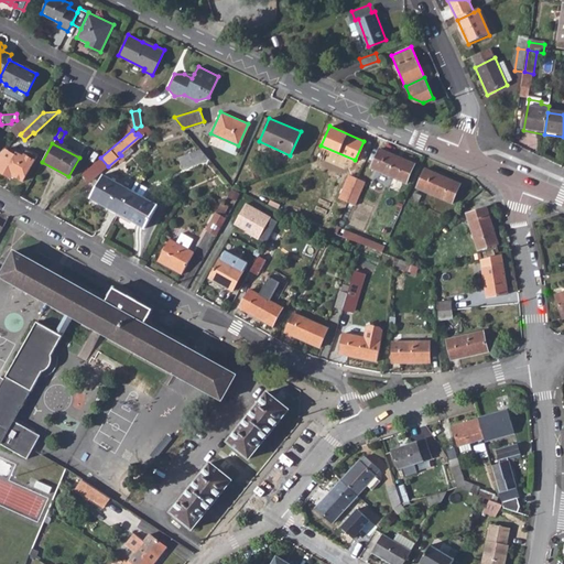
[(199,148),(179,156),(182,167),(207,158),(199,148)]
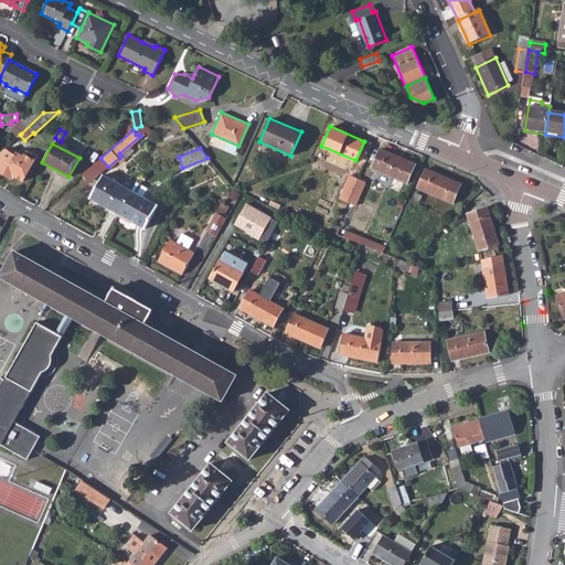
[(380,148),(371,167),(406,182),(415,163),(380,148)]
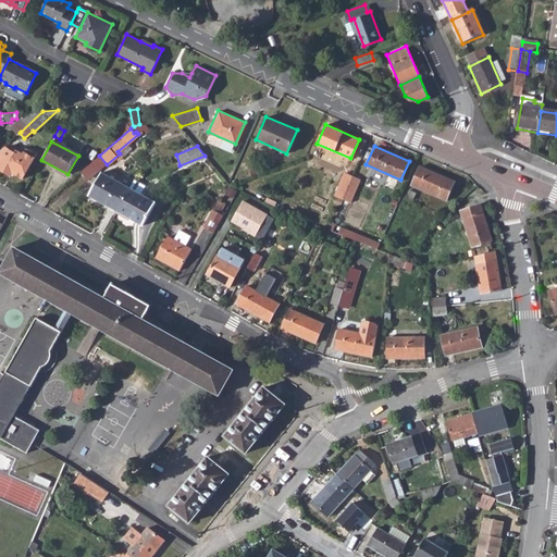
[(4,147),(0,151),(0,169),(7,173),(8,171),(23,178),(32,162),(35,155),(25,149),(21,157),(9,150),(9,149),(4,147)]
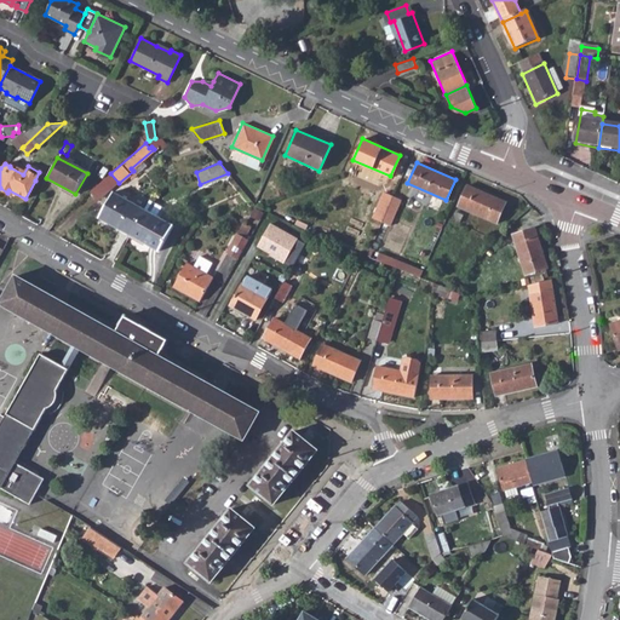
[(466,184),(457,205),(494,220),(503,201),(466,184)]
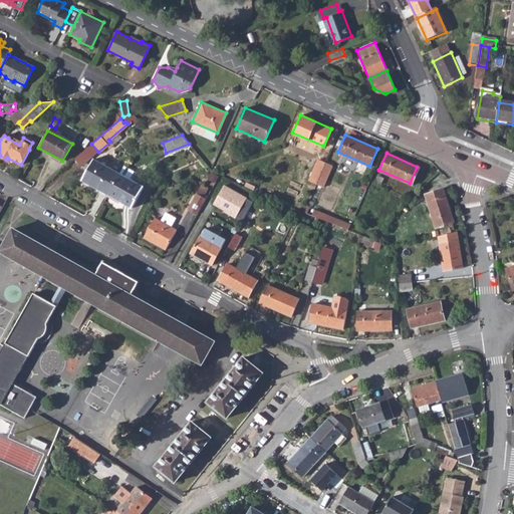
[(318,159),(311,173),(319,176),(325,162),(318,159)]
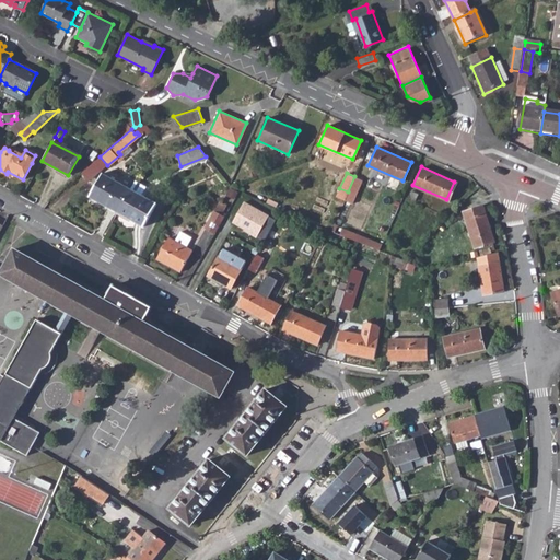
[(89,196),(117,211),(129,189),(101,174),(89,196)]
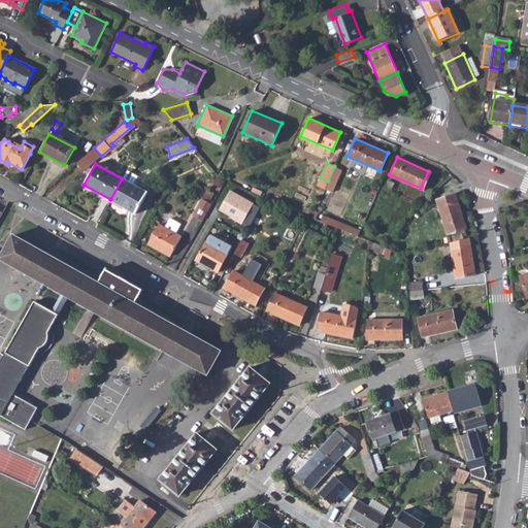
[(334,166),(328,180),(334,184),(341,169),(334,166)]
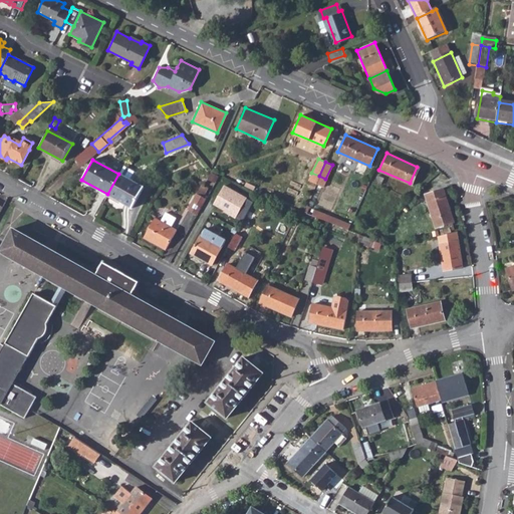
[(122,166),(118,174),(132,181),(136,173),(122,166)]
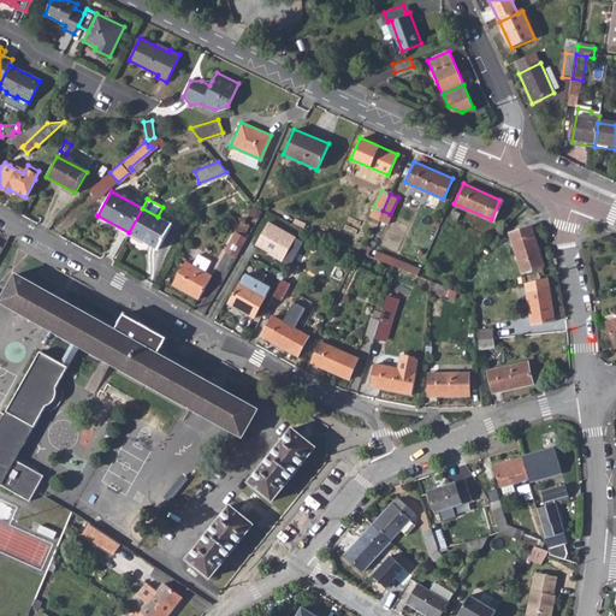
[(383,211),(373,207),(369,215),(386,223),(390,214),(383,211)]
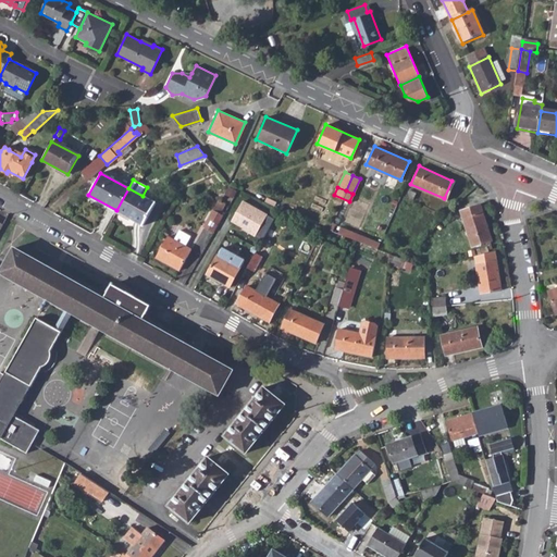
[(128,188),(116,210),(143,224),(155,201),(143,196),(128,188)]
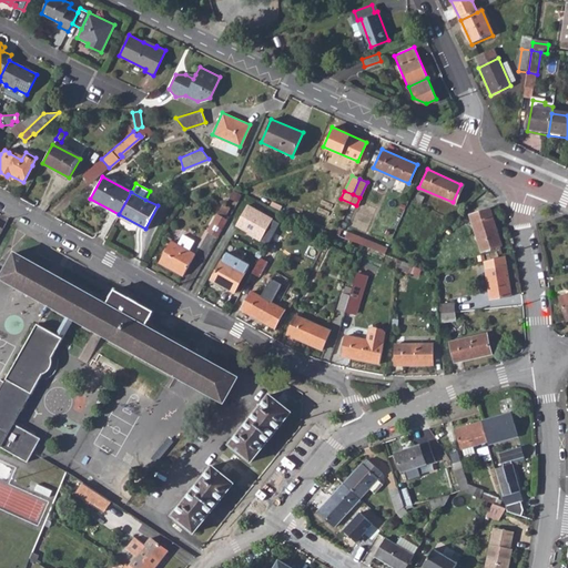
[(223,202),(216,213),(223,216),(229,205),(223,202)]
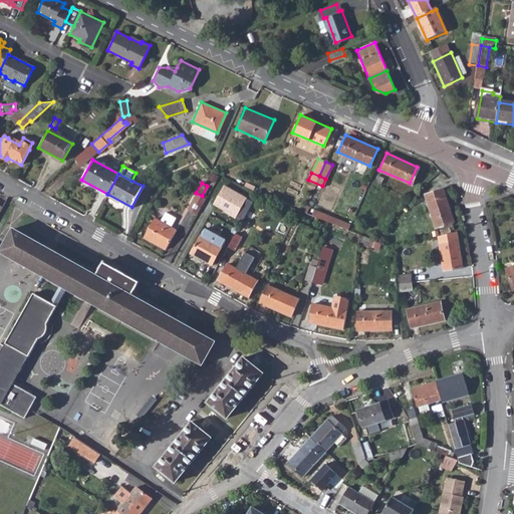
[(226,212),(242,221),(253,201),(223,185),(213,203),(226,210),(226,212)]
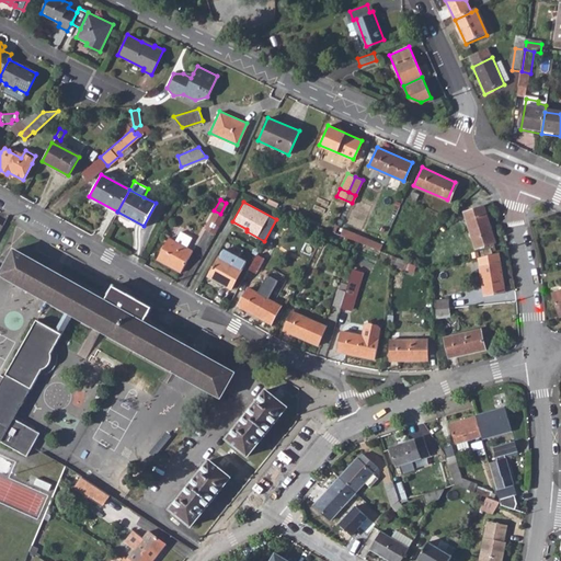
[(482,206),(462,212),(473,249),(493,242),(482,206)]
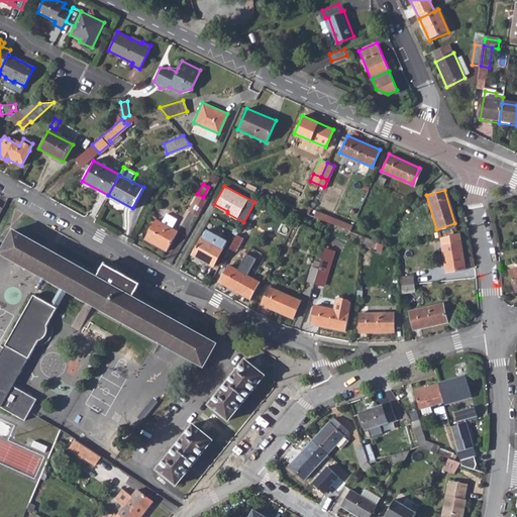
[(203,197),(197,194),(188,209),(197,214),(205,199),(203,197)]
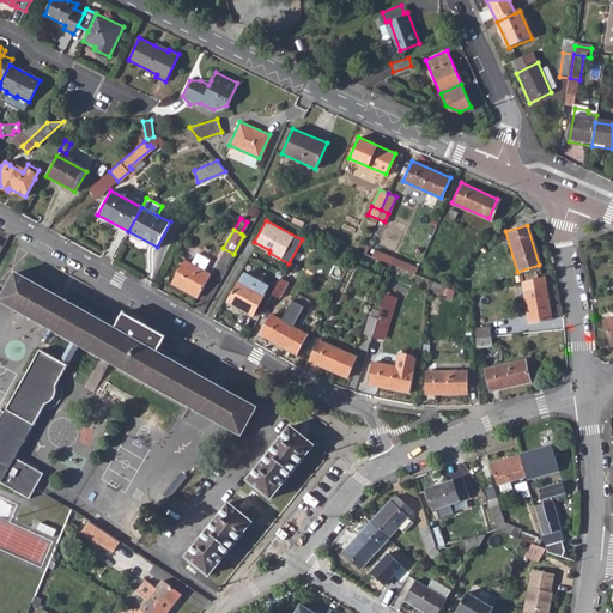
[(375,247),(371,255),(389,263),(393,256),(393,255),(375,247)]
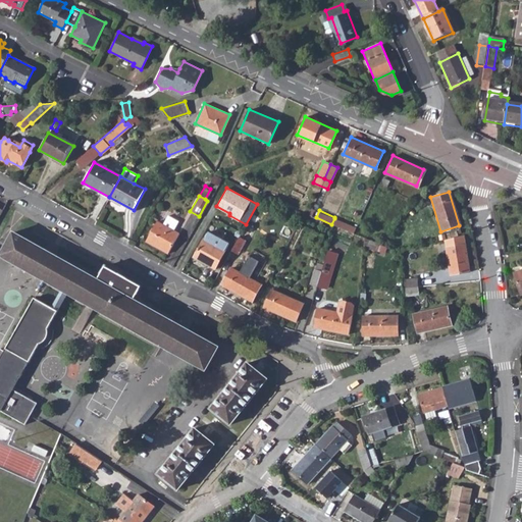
[(161,224),(172,230),(177,221),(166,215),(161,224)]
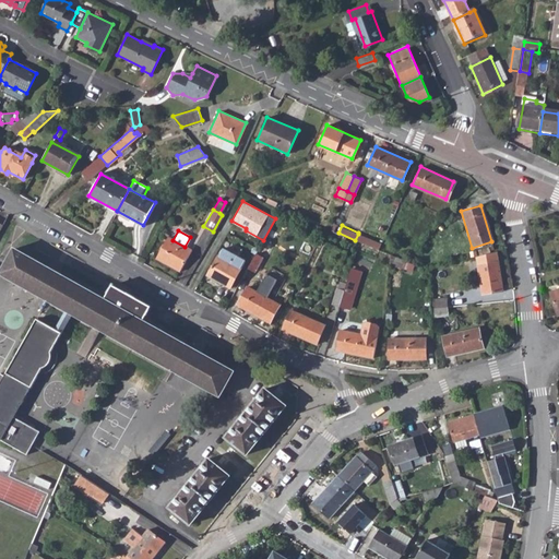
[(380,244),(358,234),(355,240),(378,249),(380,244)]
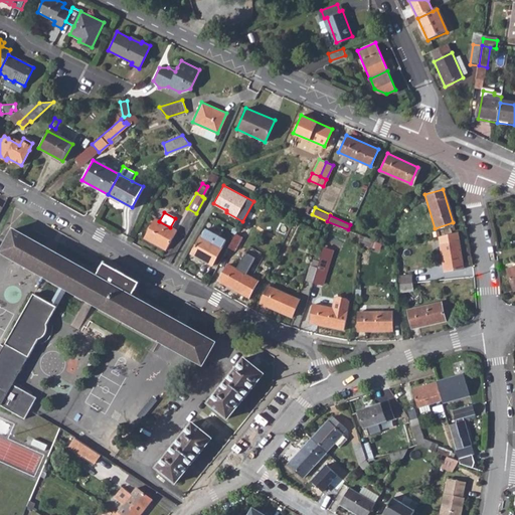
[(154,218),(144,237),(165,249),(176,230),(170,227),(159,221),(154,218)]
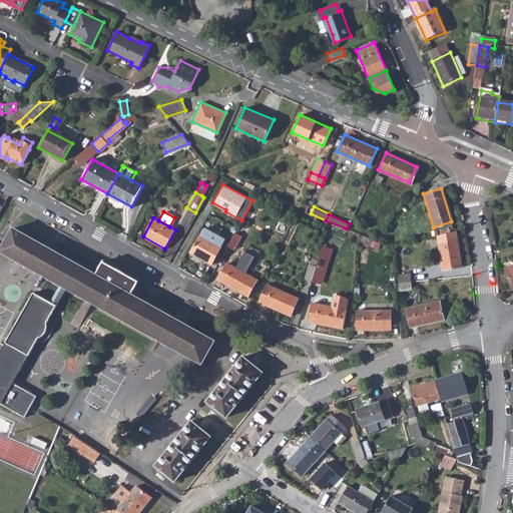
[(241,222),(235,233),(241,236),(247,225),(241,222)]
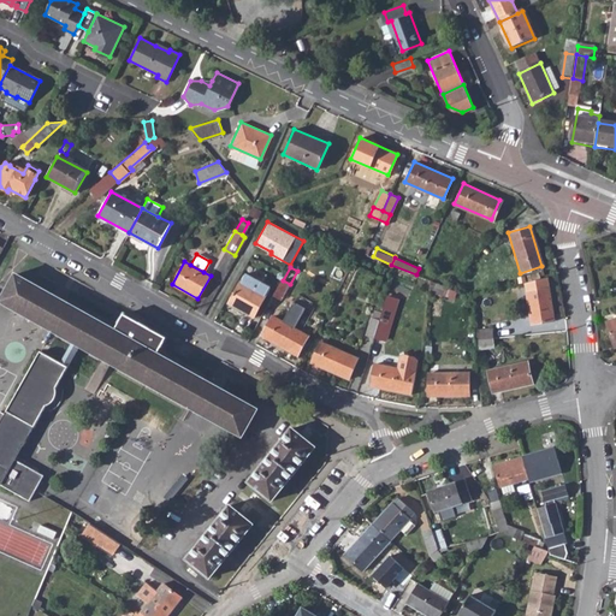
[(1,302),(72,343),(81,347),(101,359),(189,408),(234,432),(243,438),(256,414),(259,410),(242,401),(159,355),(167,339),(125,315),(117,331),(110,327),(58,297),(17,274),(1,302)]
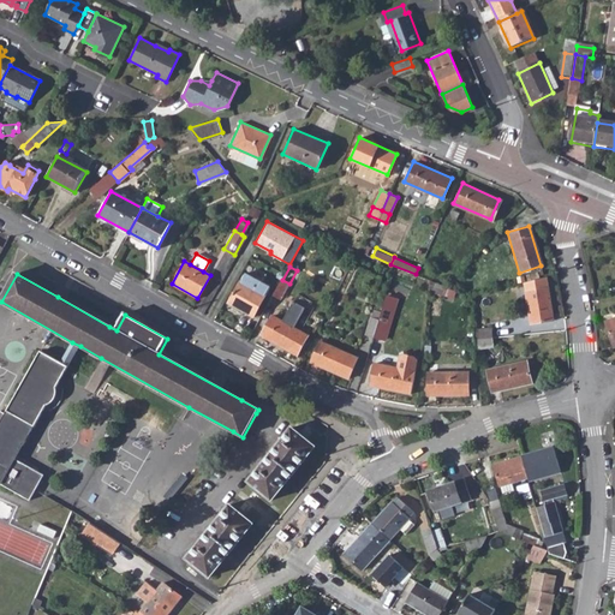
[(244,274),(228,303),(252,316),(269,287),(244,274)]
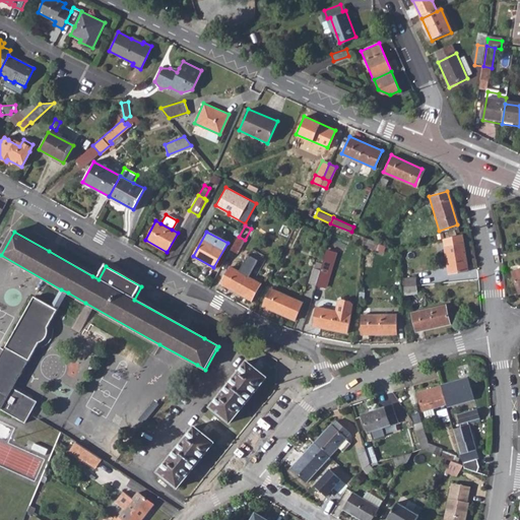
[(442,239),(443,247),(448,273),(466,270),(461,235),(442,239)]
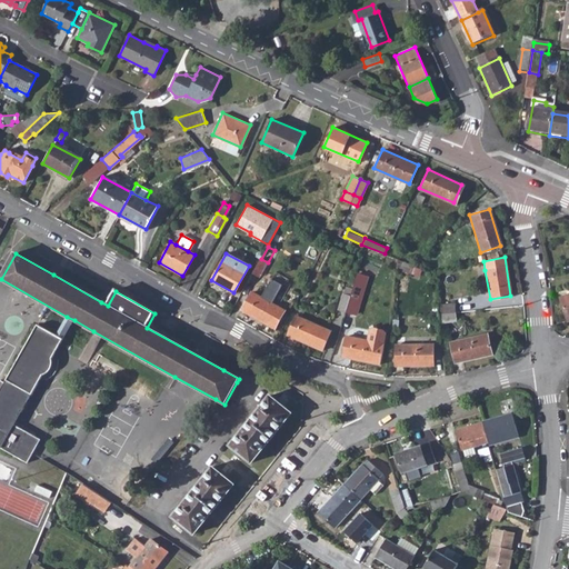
[(260,258),(251,273),(259,278),(268,262),(261,259),(260,258)]
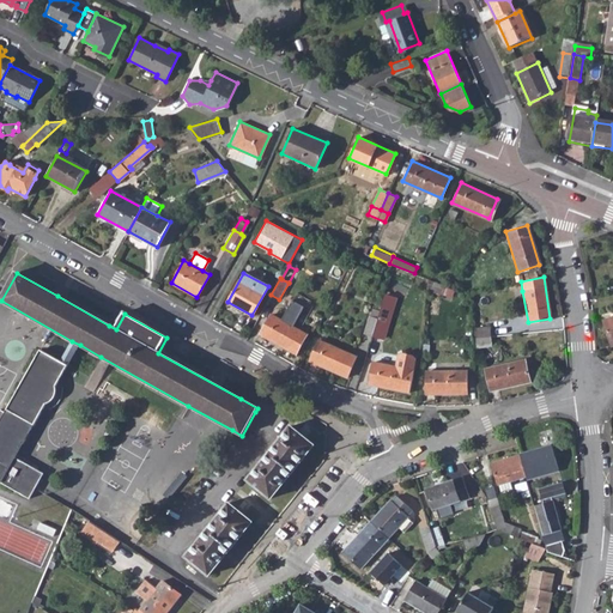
[(428,278),(426,289),(439,295),(443,285),(428,278)]
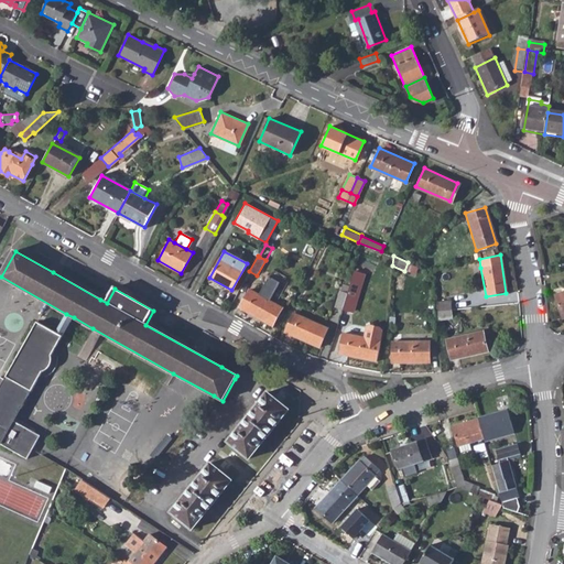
[(67,262),(65,267),(106,290),(100,300),(107,303),(115,289),(67,262)]
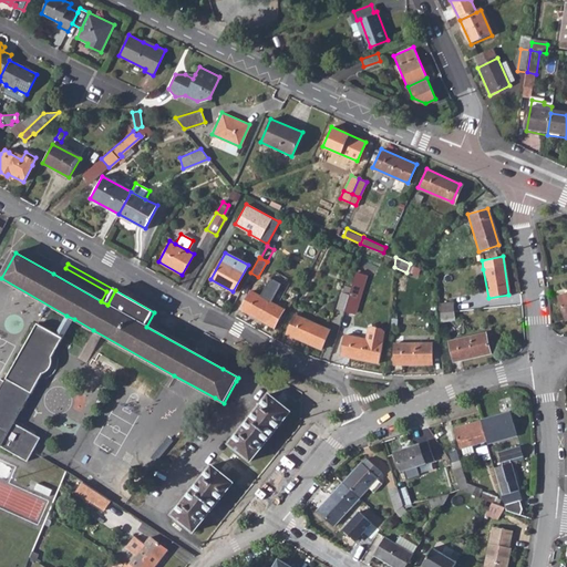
[(250,291),(240,309),(274,327),(284,309),(250,291)]
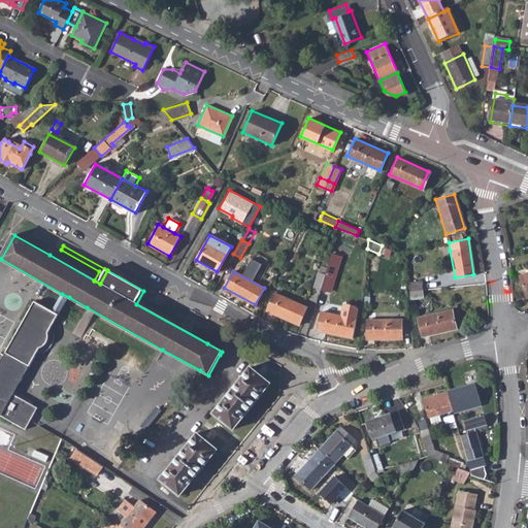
[(312,286),(320,288),(325,273),(318,271),(312,286)]
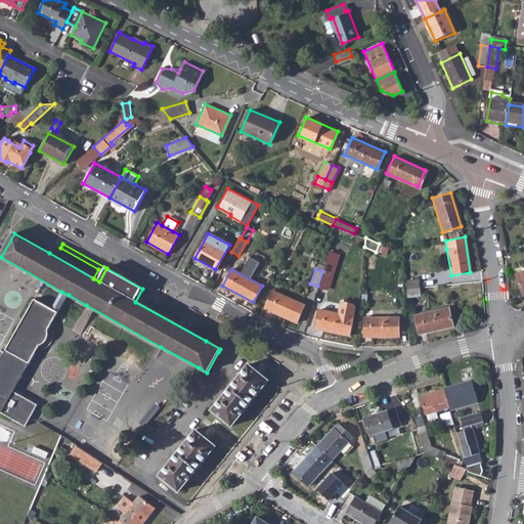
[(322,271),(317,286),(324,289),(330,273),(322,271)]
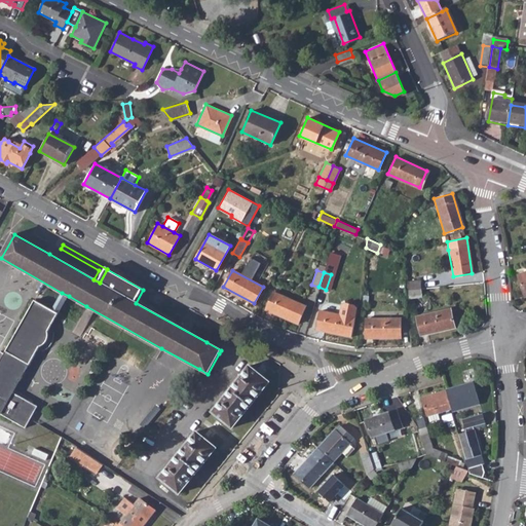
[(525,273),(517,277),(525,299),(525,298),(525,273)]
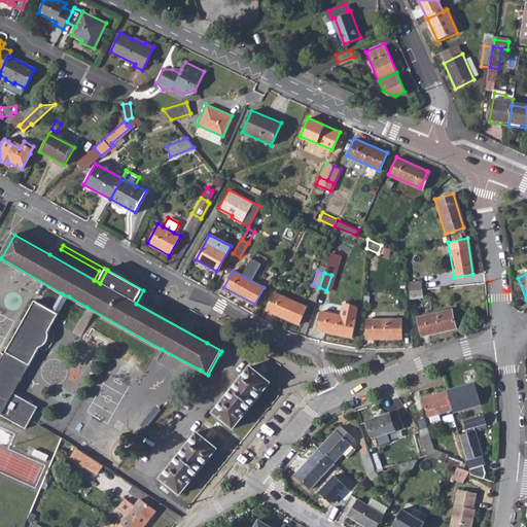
[(419,281),(405,282),(405,289),(420,288),(419,281)]
